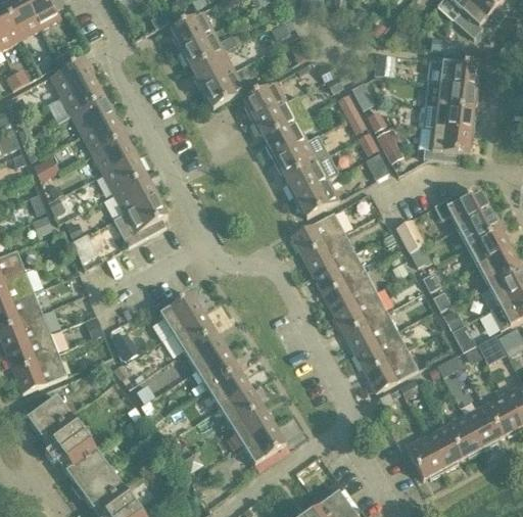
[(41,28),(25,0),(10,0),(8,1),(9,3),(4,6),(21,39),(41,28)]
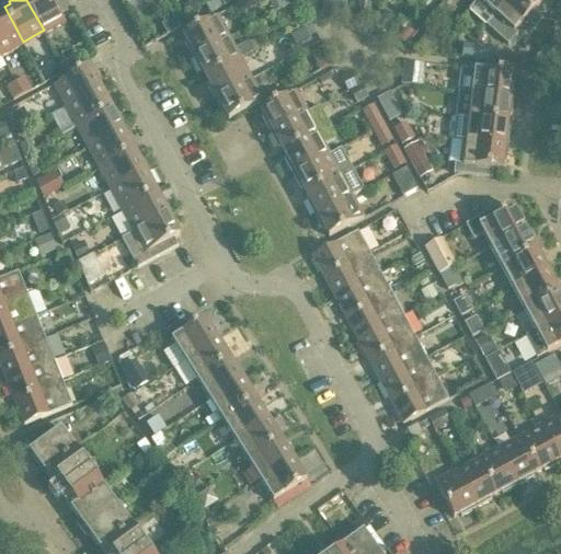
[(26,0),(44,30),(66,19),(61,11),(71,7),(68,0),(26,0)]
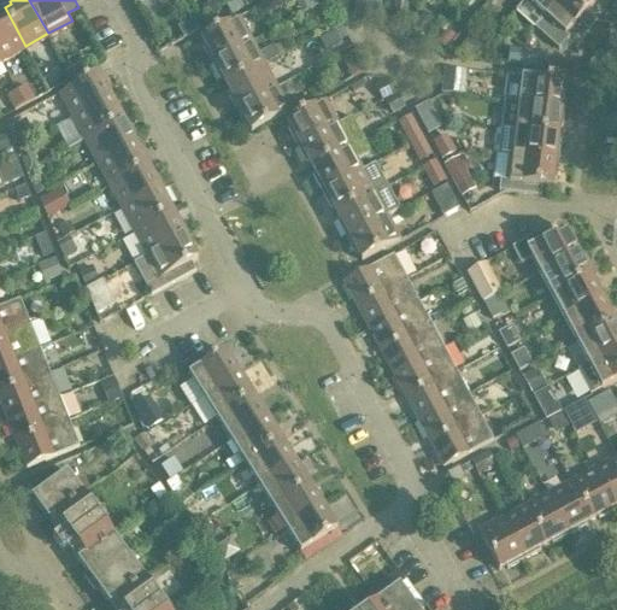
[(203,1),(210,16),(221,10),(215,0),(205,0),(203,1)]
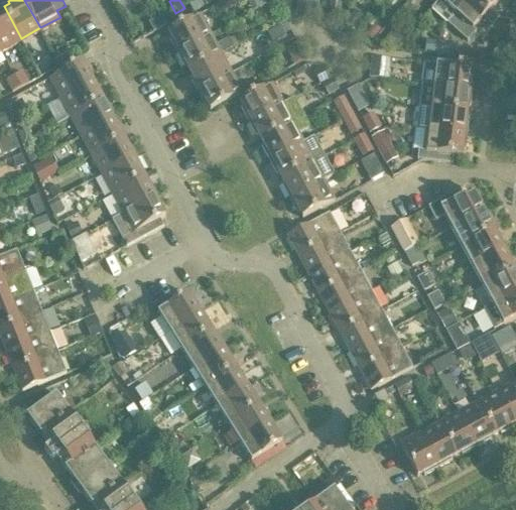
[(188,0),(194,8),(206,1),(205,0),(188,0)]
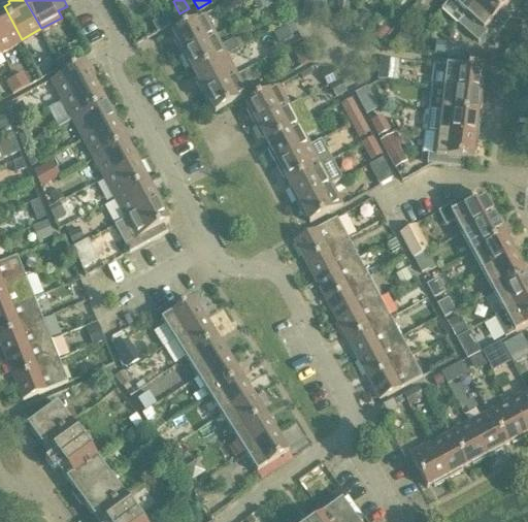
[(256,0),(260,8),(274,0),(256,0)]
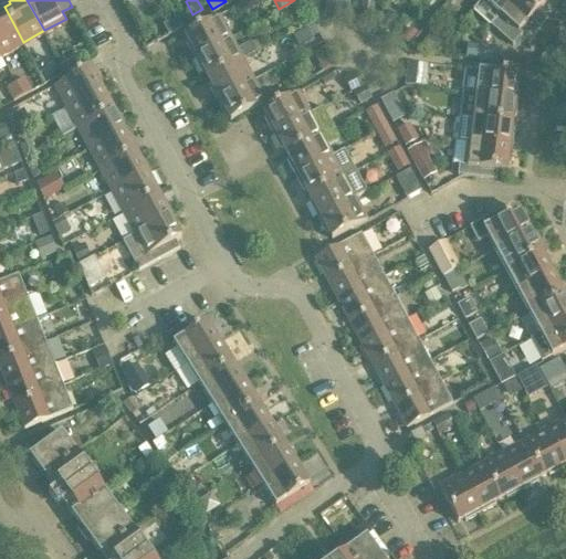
[(294,0),(279,9),(286,22),(304,12),(303,11),(308,9),(304,0),(301,0),(300,1),(300,0),(294,0)]
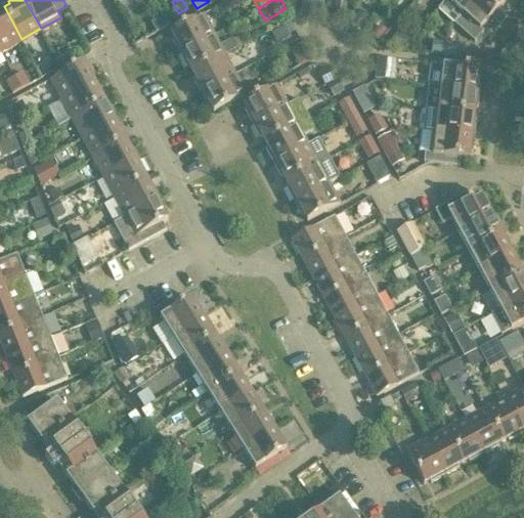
[(322,11),(323,0),(302,0),(301,8),(322,11)]
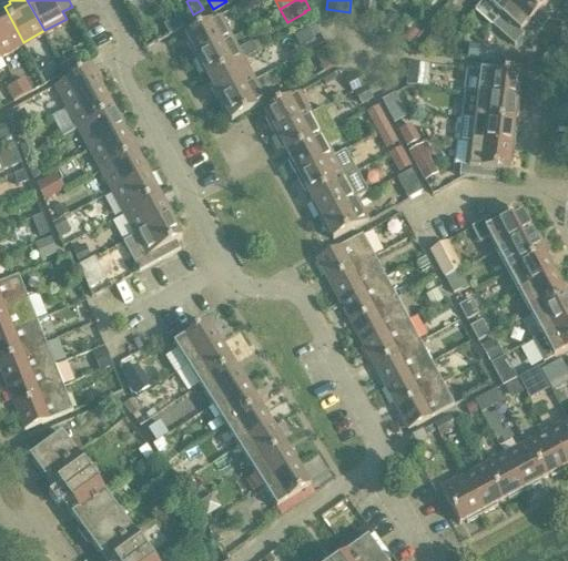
[(364,0),(362,13),(362,14),(374,16),(374,14),(376,0),(364,0)]
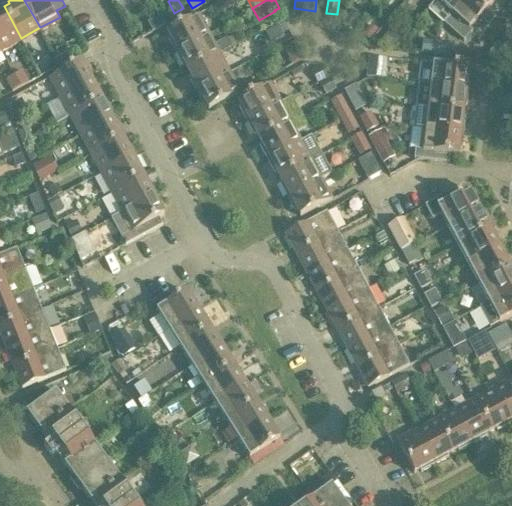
[(432,0),(428,5),(444,19),(461,0),(432,0)]
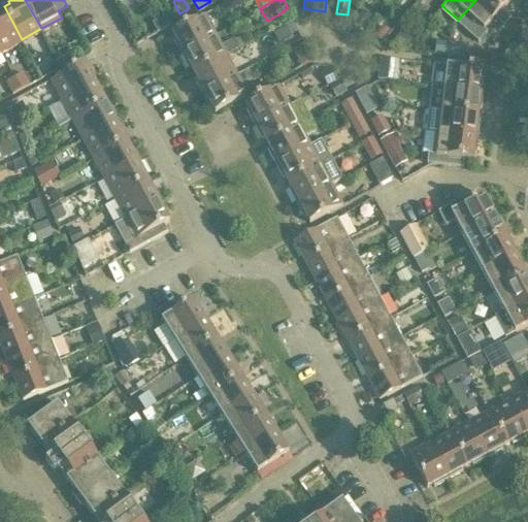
[(475,0),(458,20),(479,37),(488,27),(485,25),(506,0),(475,0)]
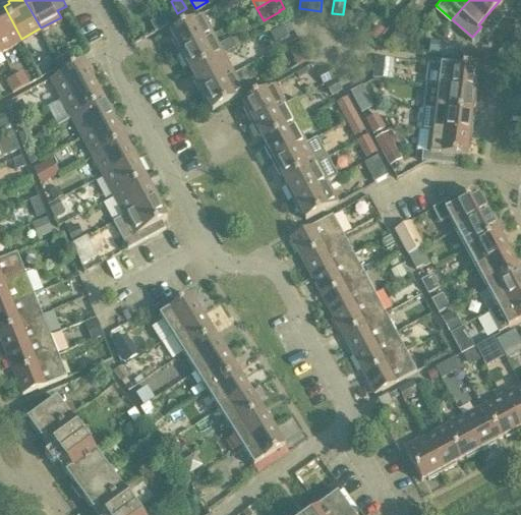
[(0,45),(2,49),(21,39),(4,6),(0,7),(0,45)]
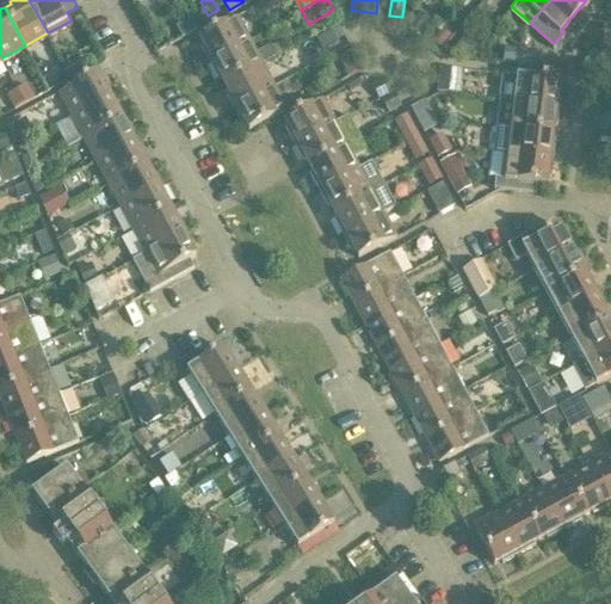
[(420,7),(411,19),(409,22),(411,22),(419,29),(431,16),(420,7)]
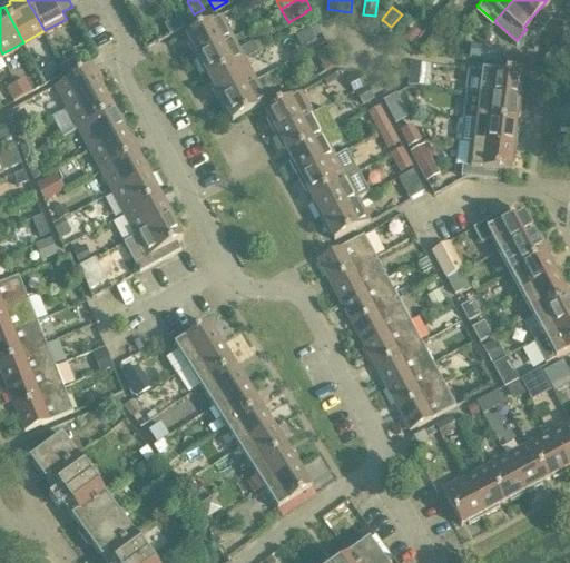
[(169,30),(183,23),(184,23),(177,12),(164,20),(169,30)]
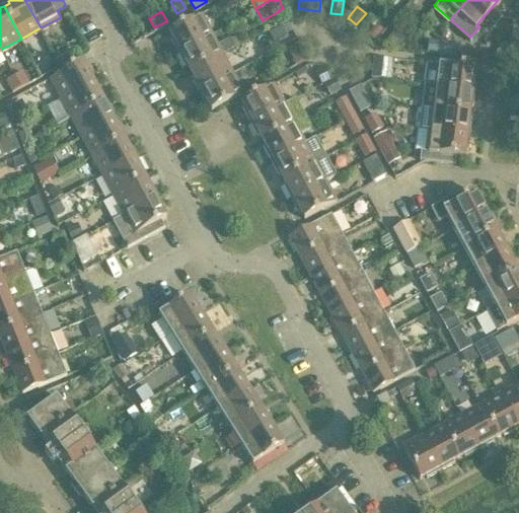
[(178,50),(213,31),(202,11),(169,28),(172,34),(170,35),(178,50)]
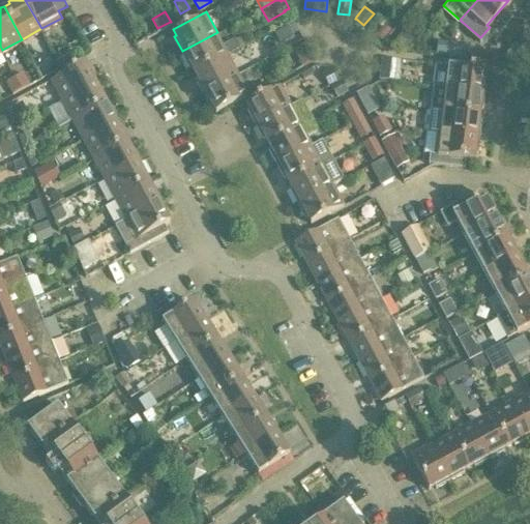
[(384,21),(375,31),(382,37),(391,26),(384,21)]
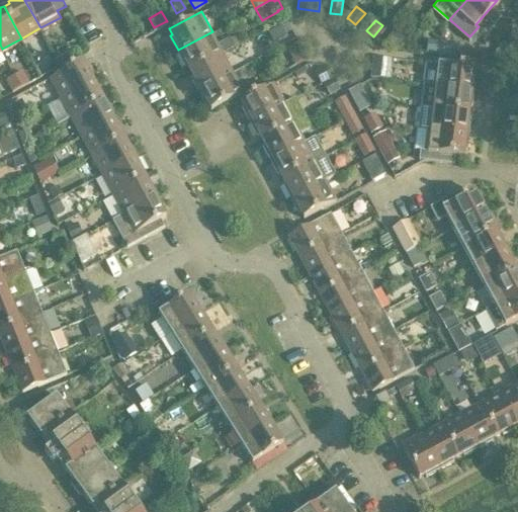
[(394,25),(384,36),(396,46),(405,34),(394,25)]
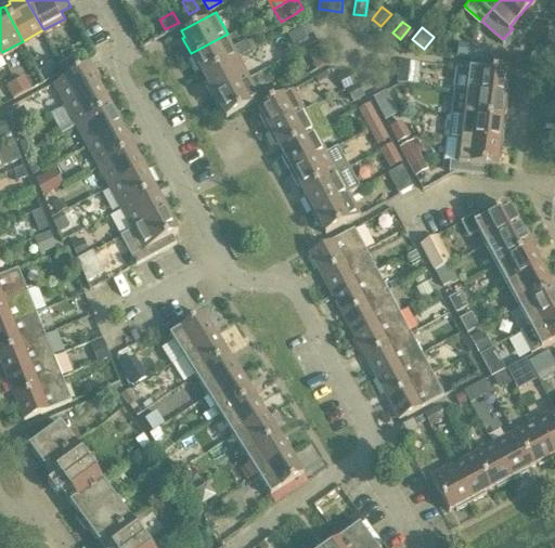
[(228,34),(191,53),(198,68),(201,66),(204,73),(239,54),(249,48),(245,38),(233,44),(228,34)]
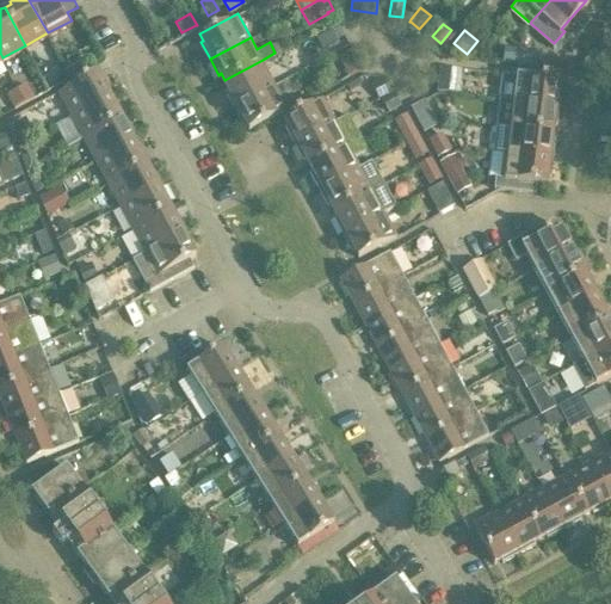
[(519,59),(520,45),(505,43),(504,57),(519,59)]
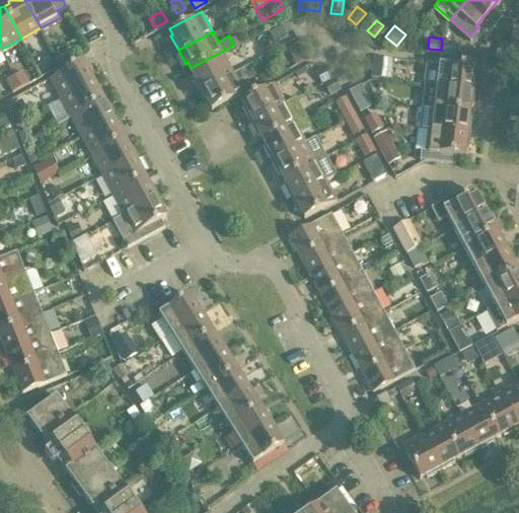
[(287,45),(296,62),(308,55),(300,39),(287,45)]
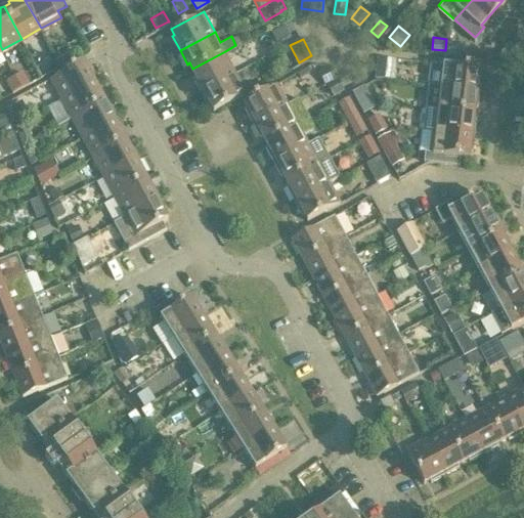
[(463,41),(446,39),(445,50),(462,52),(463,41)]
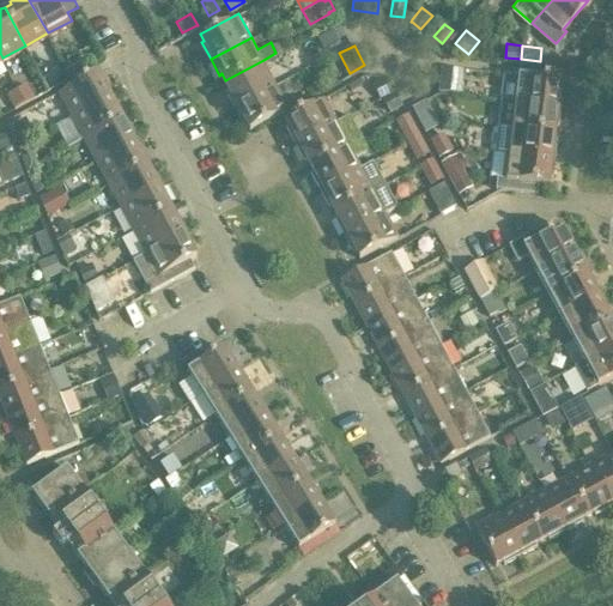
[(601,53),(600,53),(590,52),(584,59),(583,66),(583,67),(583,68),(600,70),(601,53)]
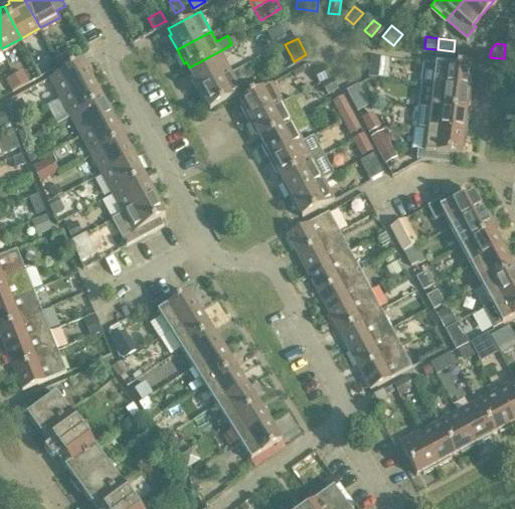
[(231,69),(221,50),(189,67),(191,72),(189,73),(197,88),(231,69)]
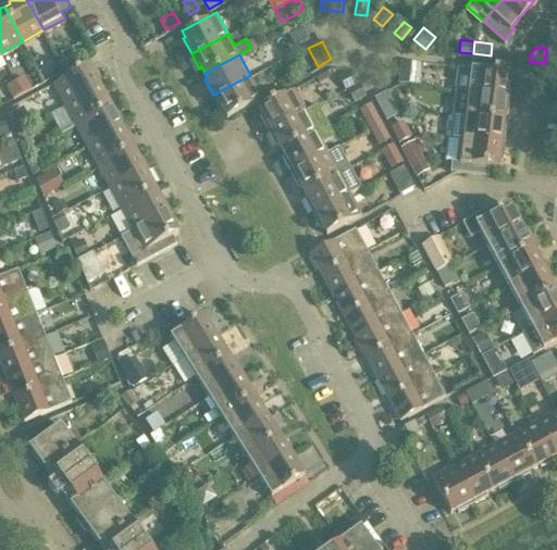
[(400,55),(398,79),(412,80),(415,58),(400,55)]
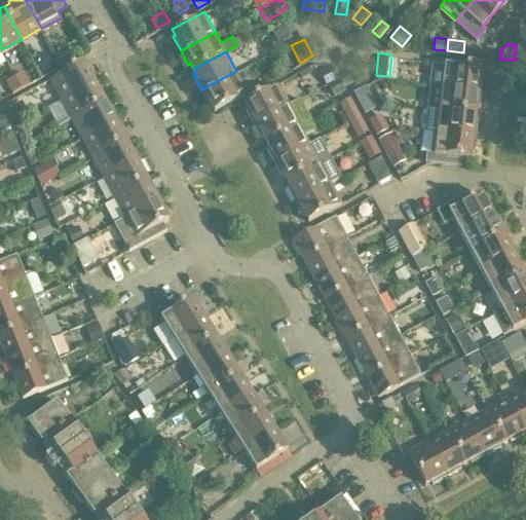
[(62,98),(97,79),(88,65),(86,66),(83,60),(50,77),(62,98)]
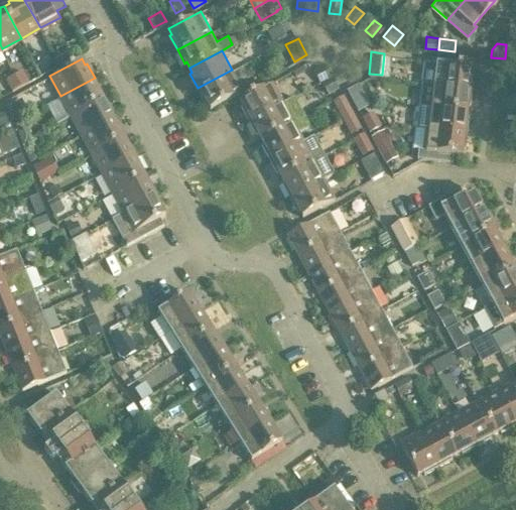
[(473,64),(436,59),(424,58),(421,82),(473,88),(475,72),(472,71),(473,64)]
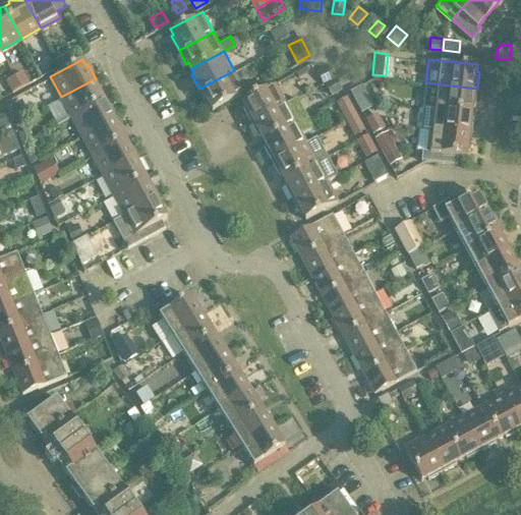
[(329,62),(315,68),(322,81),(335,75),(329,62)]
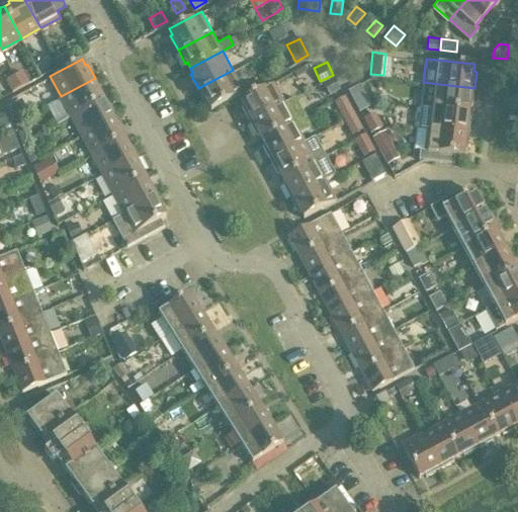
[(22,68),(15,72),(21,84),(28,80),(22,68)]
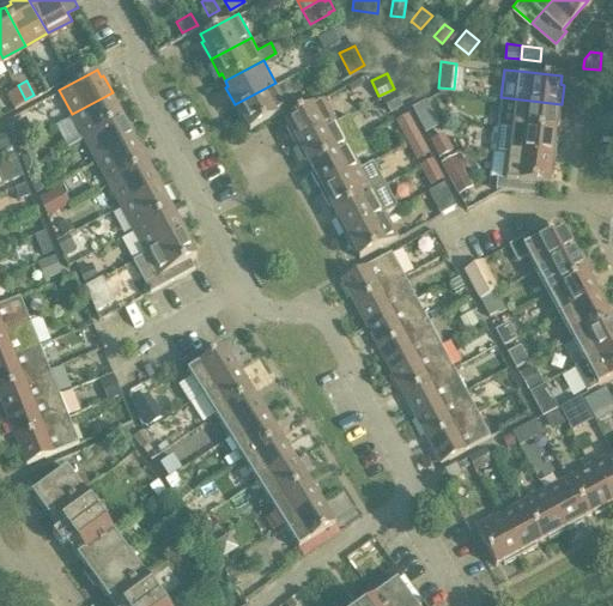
[(287,107),(275,83),(235,104),(243,121),(246,120),(249,127),(287,107)]
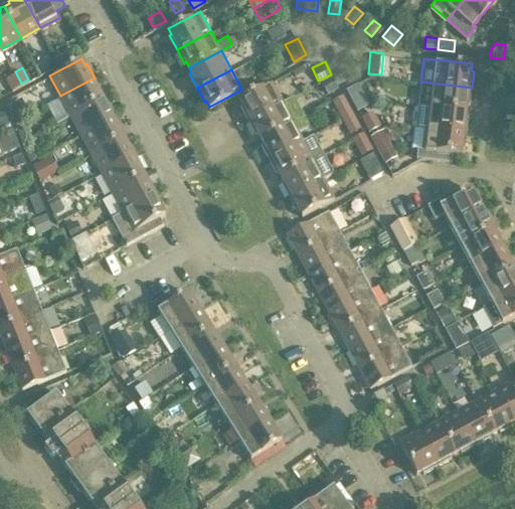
[(21,83),(15,71),(5,76),(12,89),(21,83)]
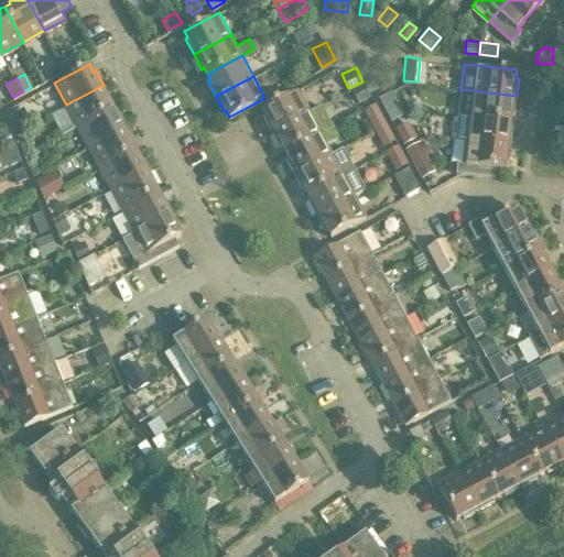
[(359,100),(370,94),(364,82),(351,88),(359,100)]
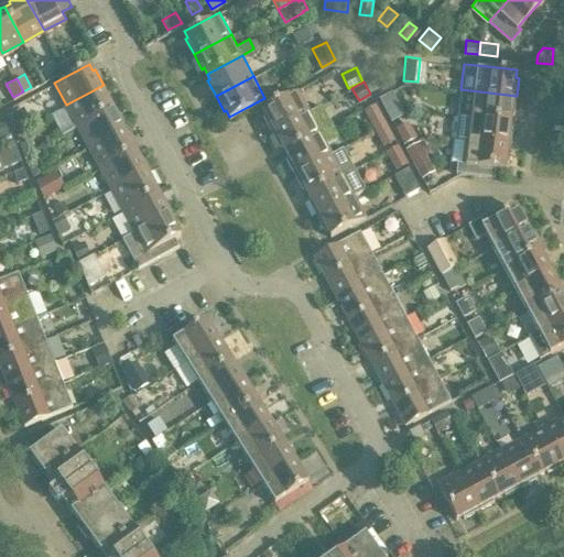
[(104,85),(66,105),(77,126),(112,107),(109,101),(111,100),(104,85)]
